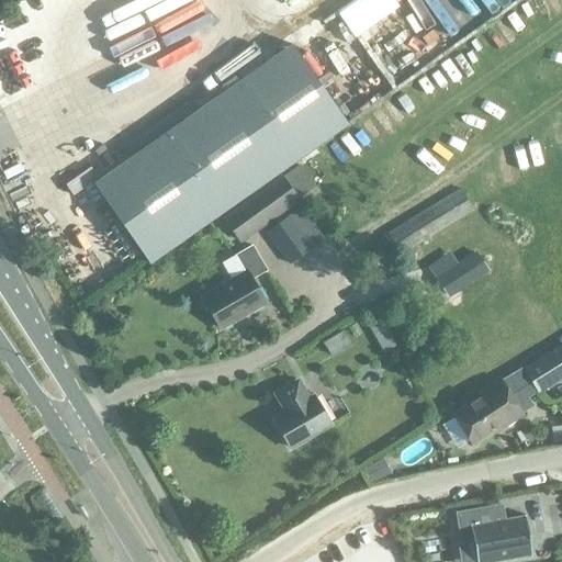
[(148,263),(346,125),(291,46),(93,184),(148,263)]
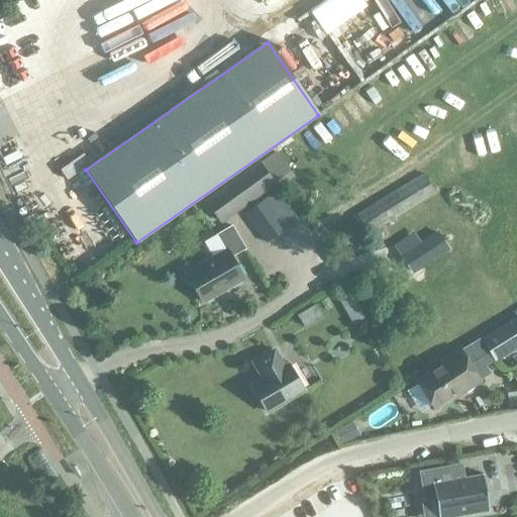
[(261,162),(207,200),(222,222),(277,184),(291,174),(274,151),(261,162)]
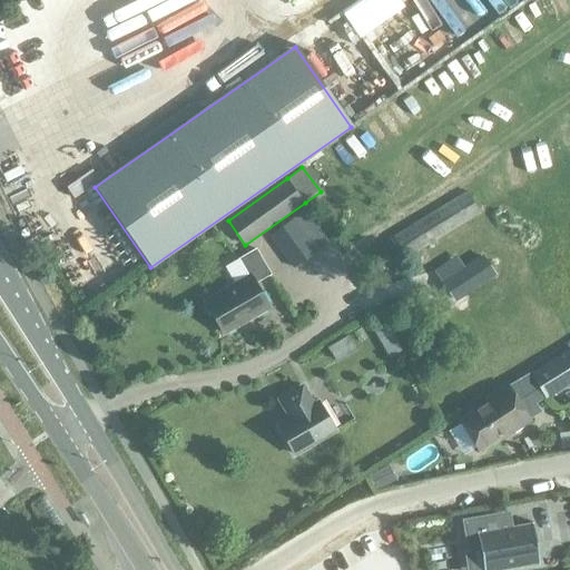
[(468,192),(390,238),(403,262),(481,214),(468,192)]
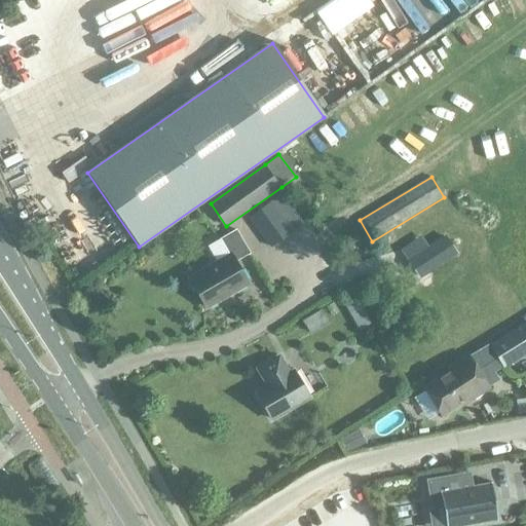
[(283,193),(249,218),(270,248),(304,224),(283,193)]
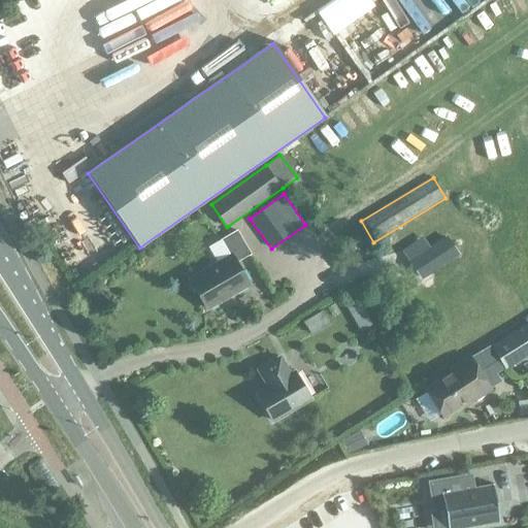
[(204,312),(250,286),(236,264),(251,255),(237,232),(220,242),(229,257),(187,282),(204,312)]
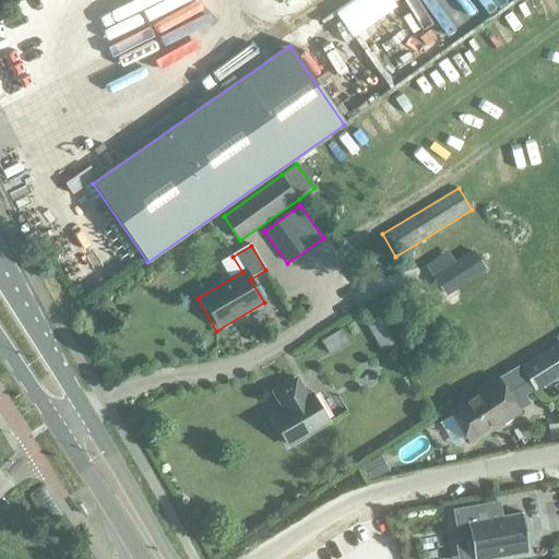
[(67,247),(56,253),(80,293),(91,286),(67,247)]
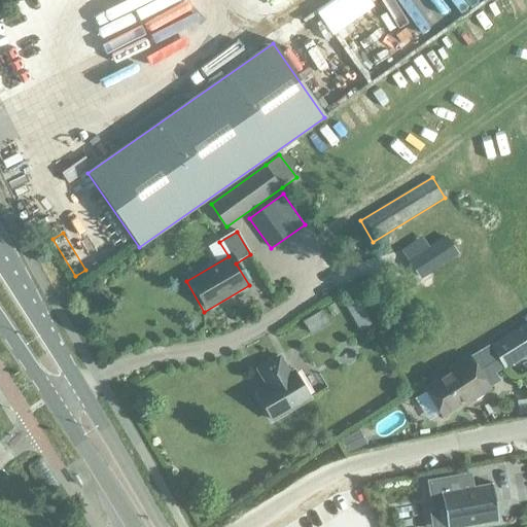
[(428,248),(409,261),(421,280),(459,255),(447,237),(428,248)]
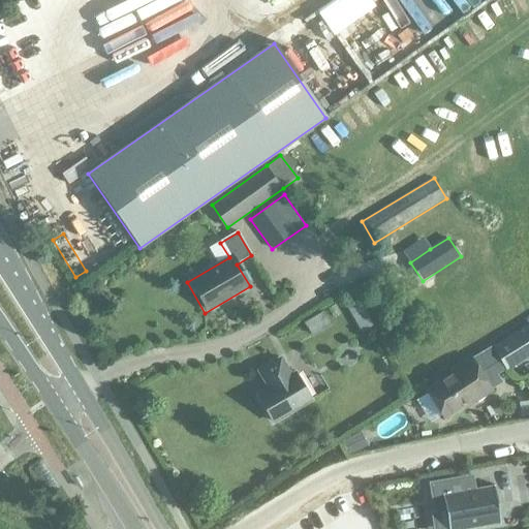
[(352,315),(363,309),(360,303),(348,309),(352,315)]
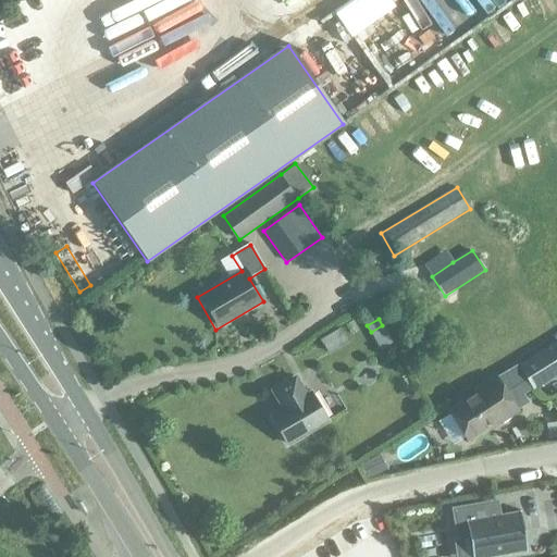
[(393,343),(386,332),(374,338),(381,349),(382,348),(393,343)]
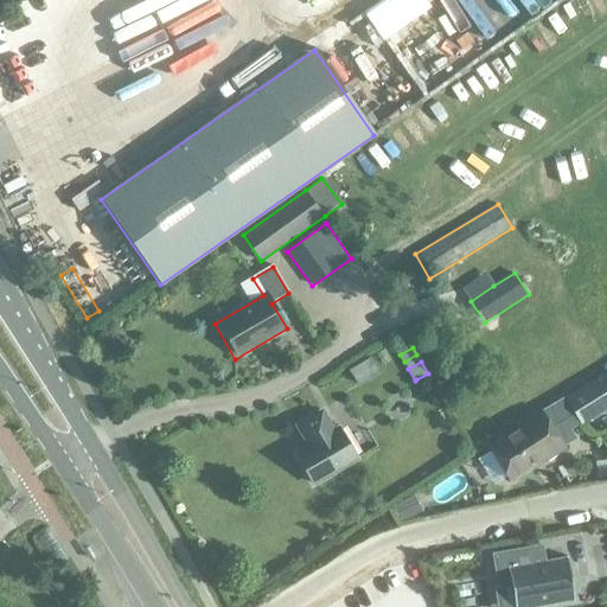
[(582,425),(601,413),(606,408),(606,371),(566,397),(582,425)]
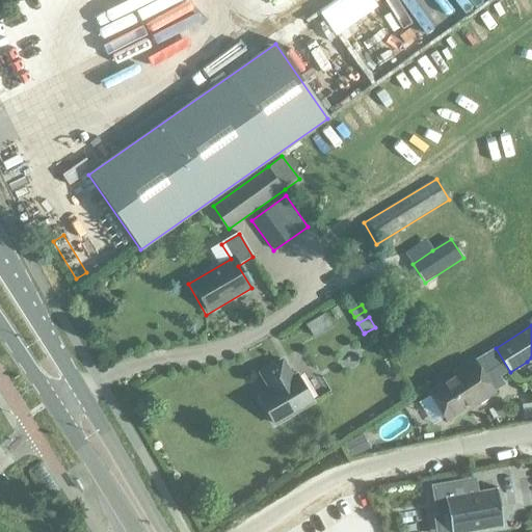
[(314,403),(297,376),(292,379),(282,362),(258,375),(268,393),(257,399),(272,427),(314,403)]
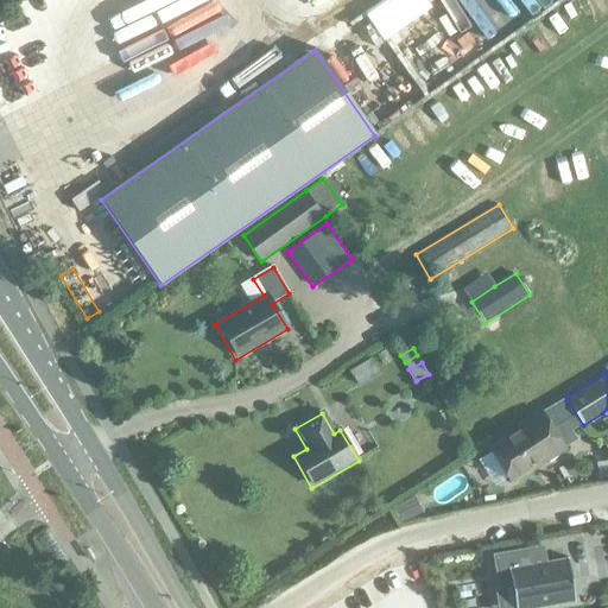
[(519,431),(492,448),(486,451),(508,486),(564,450),(542,413),(518,429),(519,431)]
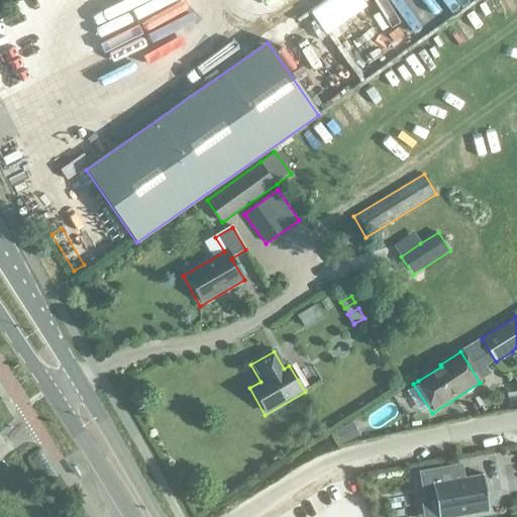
[(482,475),(464,478),(455,480),(452,467),(419,472),(424,499),(434,497),(437,516),(455,516),(488,511),(489,512),(490,512),(483,474),(482,475)]
